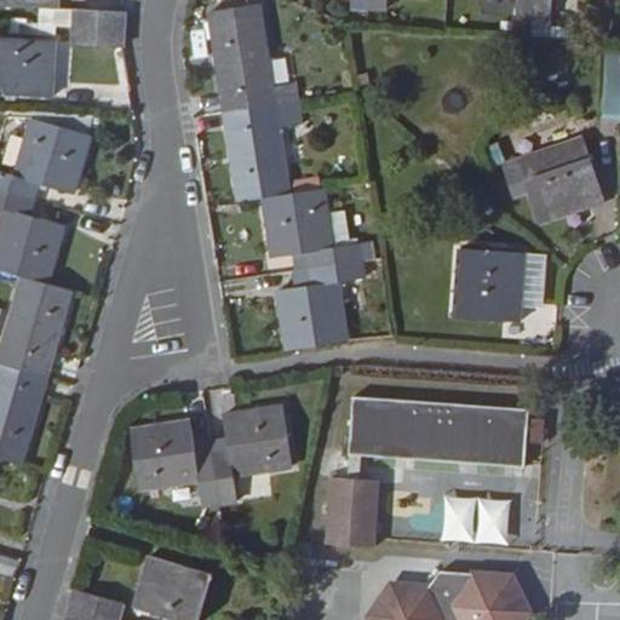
[(0,0),(0,7),(57,12),(57,0),(0,0)]
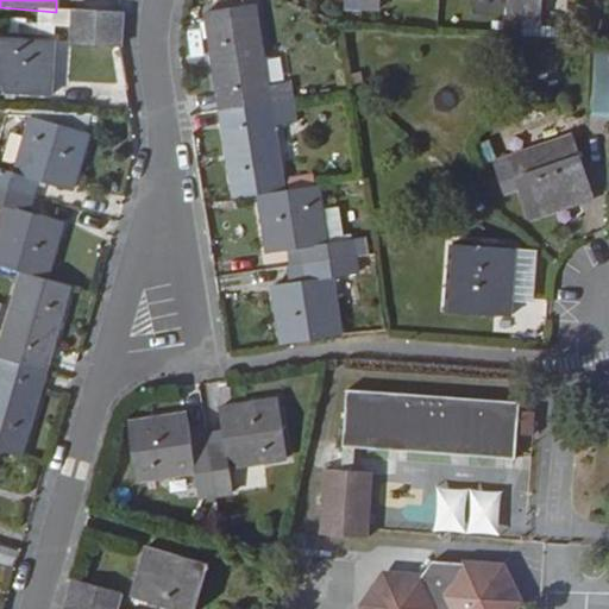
[(507,0),(507,13),(523,16),(523,0),(507,0)]
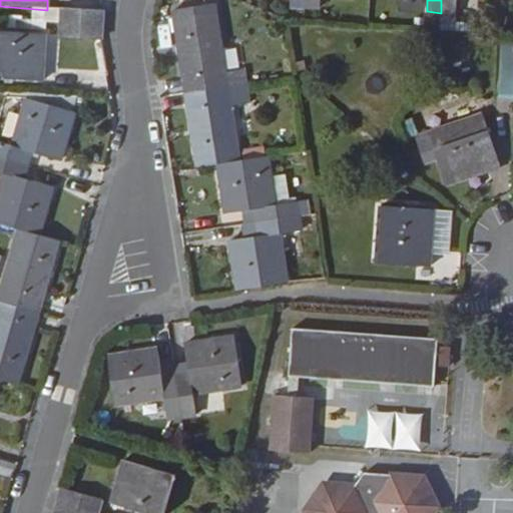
[(441,0),(441,13),(455,14),(455,0),(441,0)]
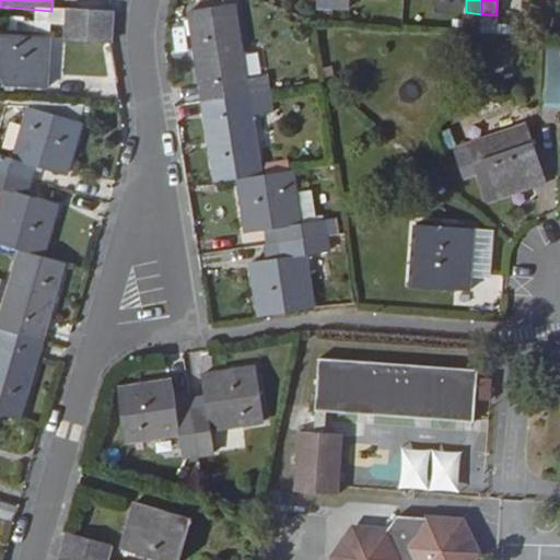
[(106,28),(107,13),(63,10),(62,25),(106,28)]
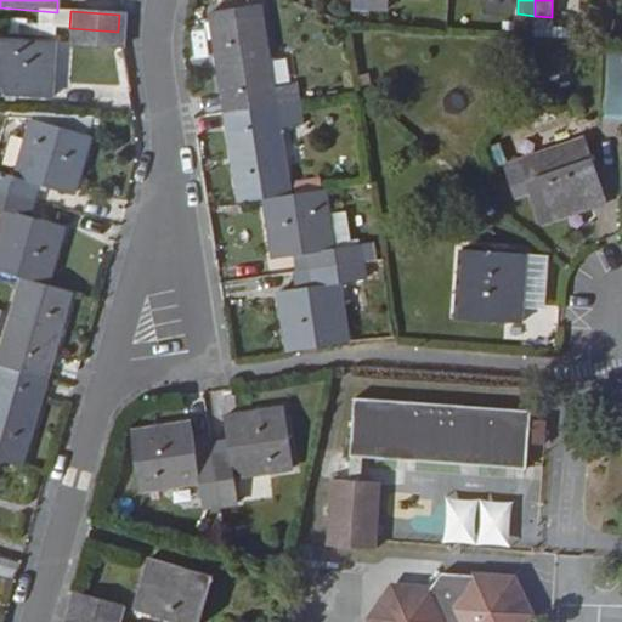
[(277,106),(265,17),(216,24),(230,113),(277,106)]
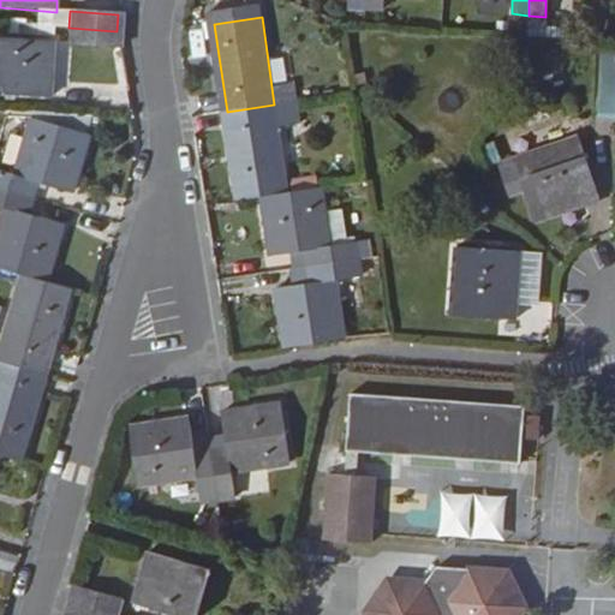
[(117,48),(117,31),(69,28),(66,46),(117,48)]
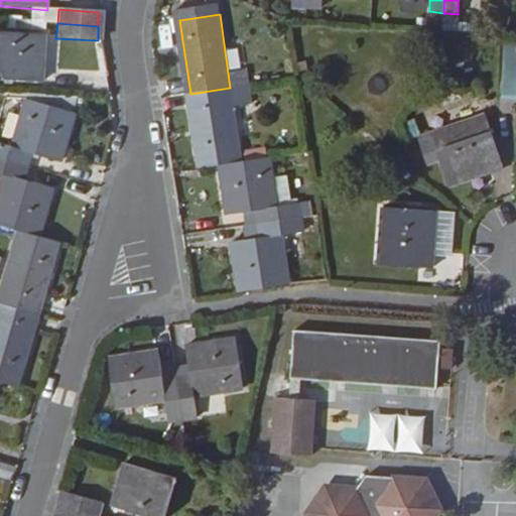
[(0,34),(0,80),(42,83),(45,37),(0,34)]
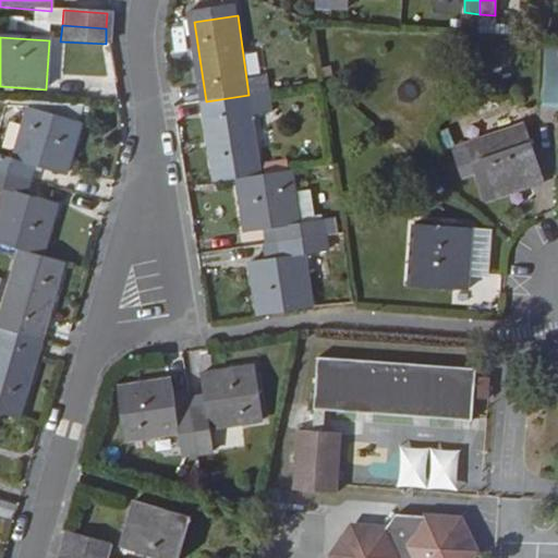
[(557,48),(544,48),(541,109),(557,109),(557,48)]
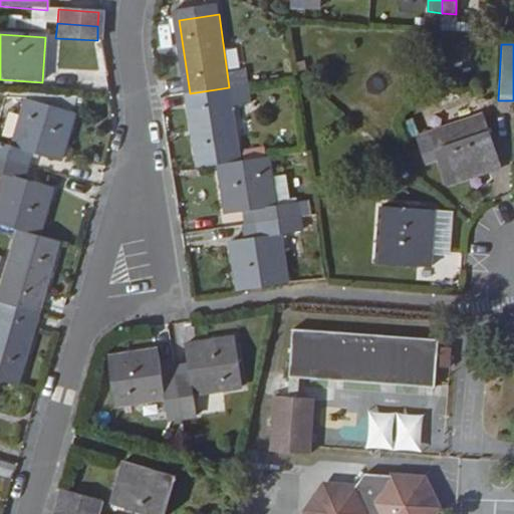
[(240,162),(229,87),(190,93),(201,168),(219,165),(240,162)]
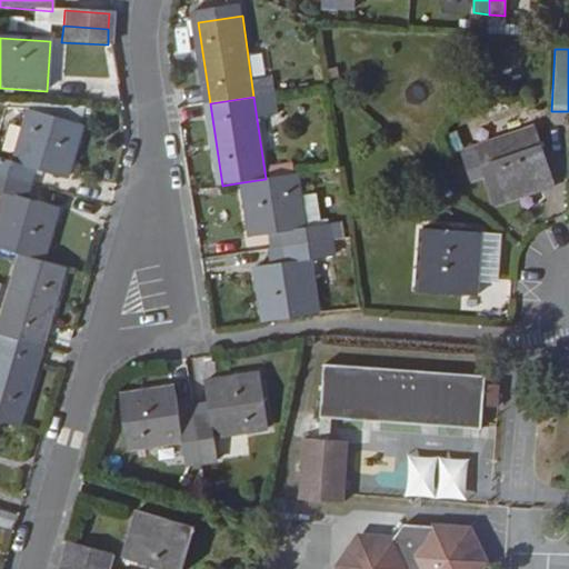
[(66,179),(82,125),(29,109),(13,163),(0,159),(0,175),(30,183),(33,169),(66,179)]
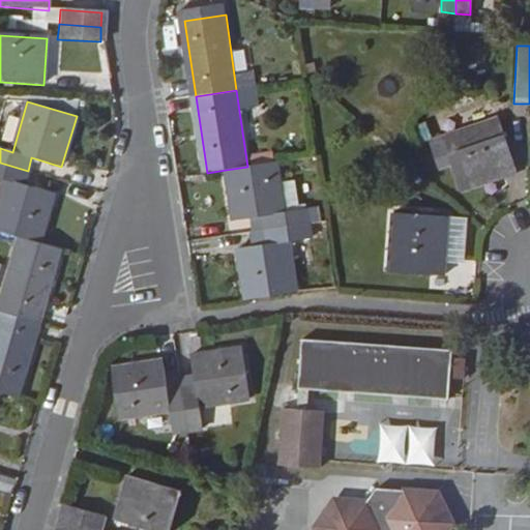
[(493,118),(429,145),(439,170),(452,165),(463,189),(514,168),(493,118)]
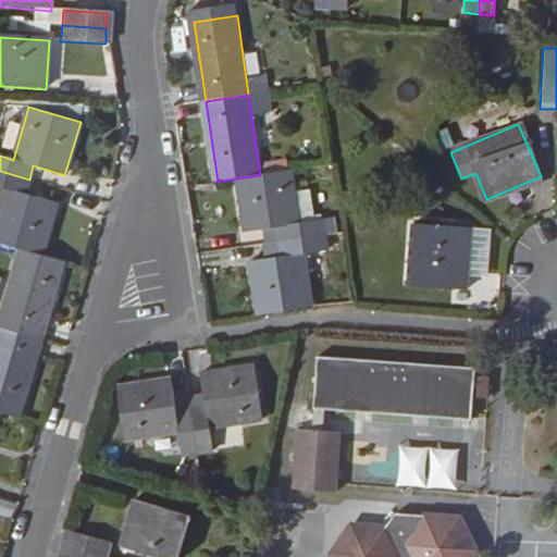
[(41,256),(57,203),(25,194),(29,180),(0,171),(0,187),(4,189),(0,203),(0,244),(21,250),(41,256)]
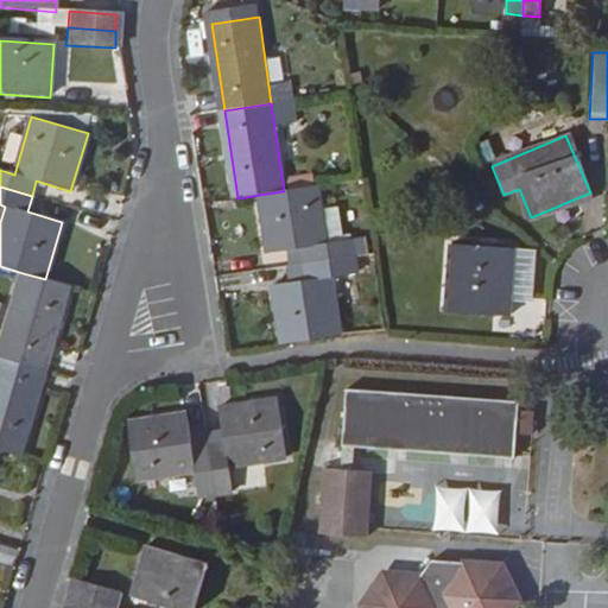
[(327,245),(321,211),(317,187),(284,191),(259,195),(268,253),(284,251),(304,248),(306,265),(354,258),(352,241),(342,242),(327,245)]
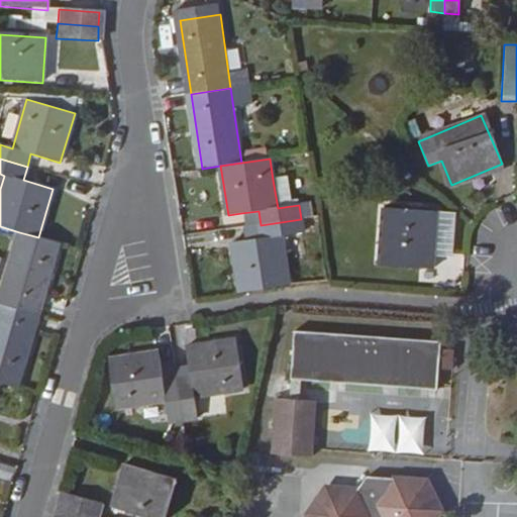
[(291,206),(287,178),(273,180),(278,208),(291,206)]
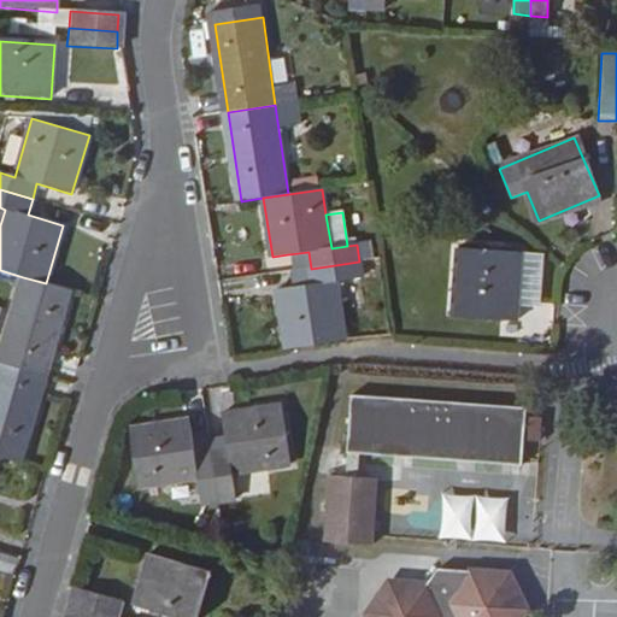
[(456,250),(451,313),(518,318),(523,254),(456,250)]
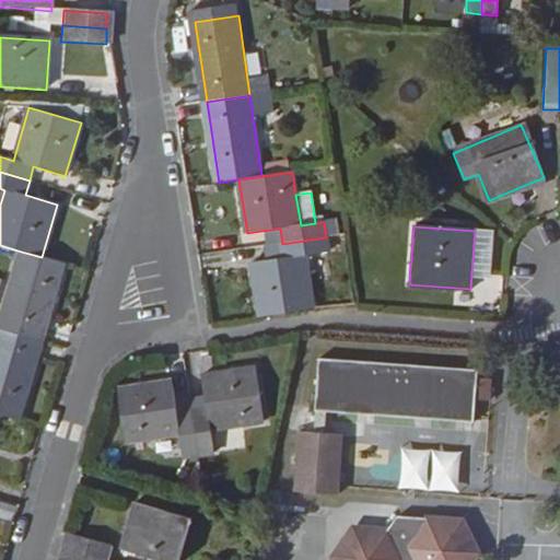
[(282,244),(280,229),(261,231),(264,246),(282,244)]
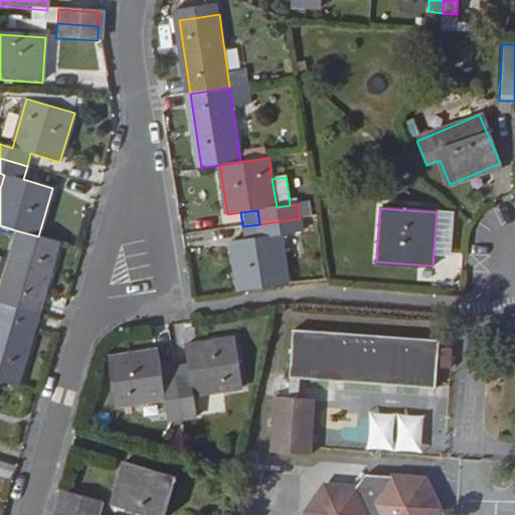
[(288,285),(281,234),(302,231),(300,218),(260,224),(262,237),(244,239),(231,241),(238,292),(288,285)]
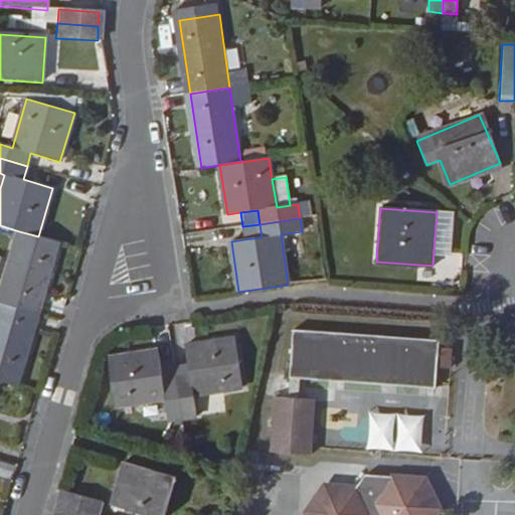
[(262,237),(260,224),(242,226),(244,239),(262,237)]
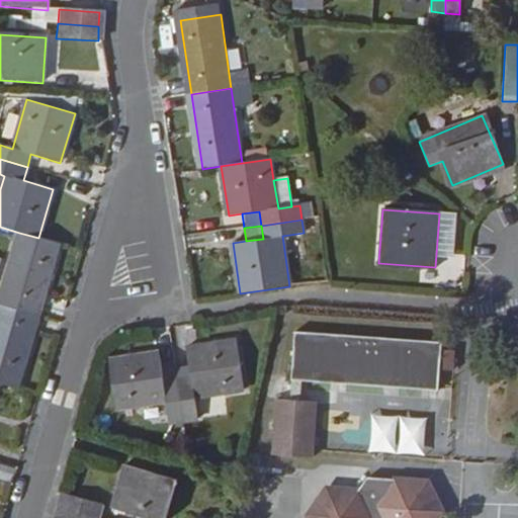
[(0,306),(36,317),(58,244),(38,238),(19,233),(0,297),(0,306)]
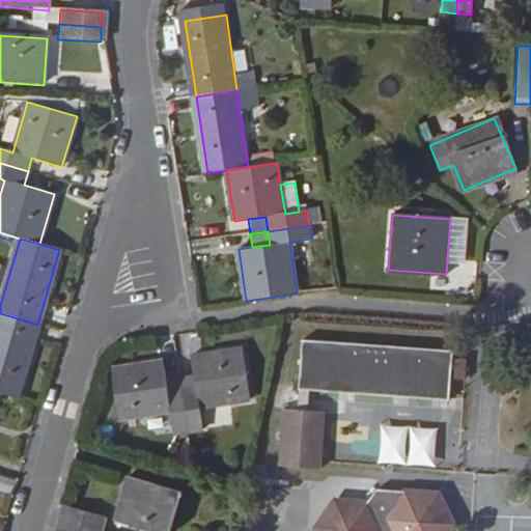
[(0,394),(16,399),(37,325),(0,313),(0,394)]
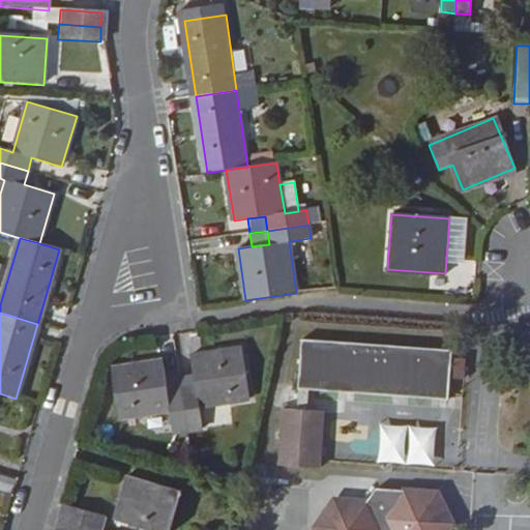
[(445,398),(447,350),(298,343),(296,390),(304,391),(445,398)]
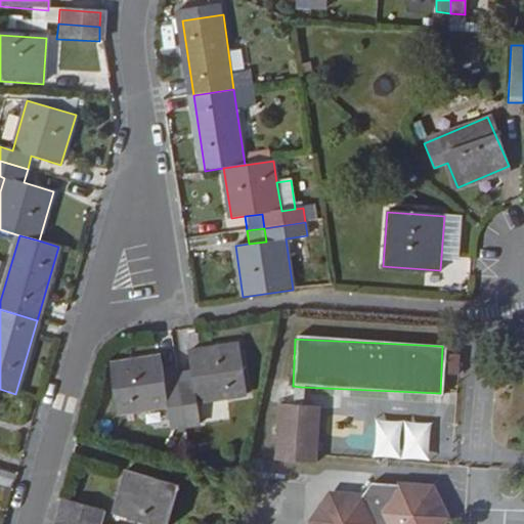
[(248,395),(241,344),(190,352),(192,372),(194,383),(180,385),(186,427),(201,426),(198,402),(248,395)]
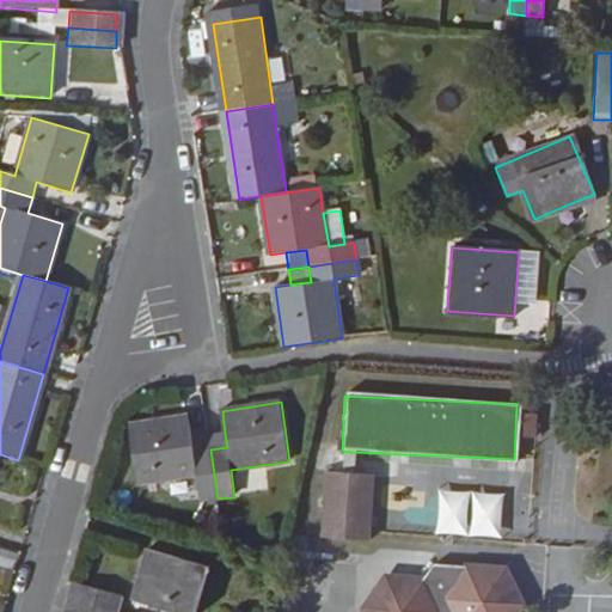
[(218,499),(210,450),(194,452),(193,439),(190,417),(130,426),(139,484),(197,475),(202,501),(218,499)]
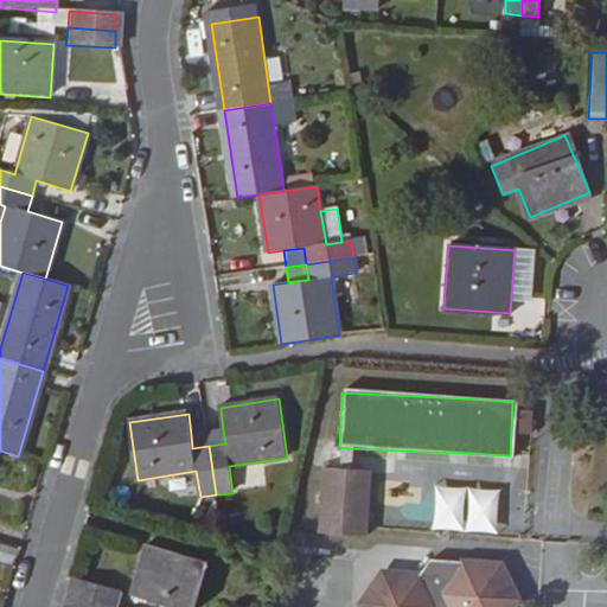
[(225,443),(223,430),(206,433),(209,446),(225,443)]
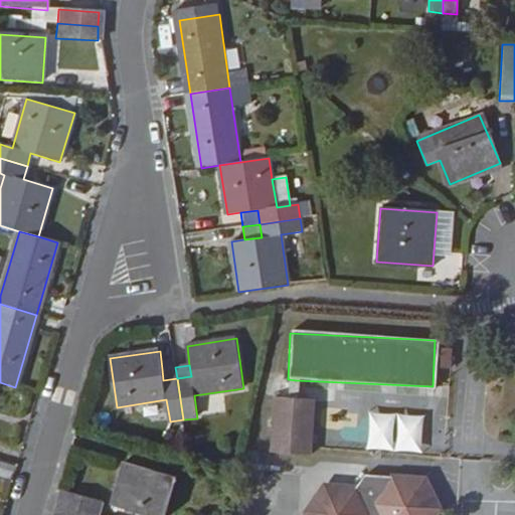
[(177,378),(175,367),(162,369),(163,380),(177,378)]
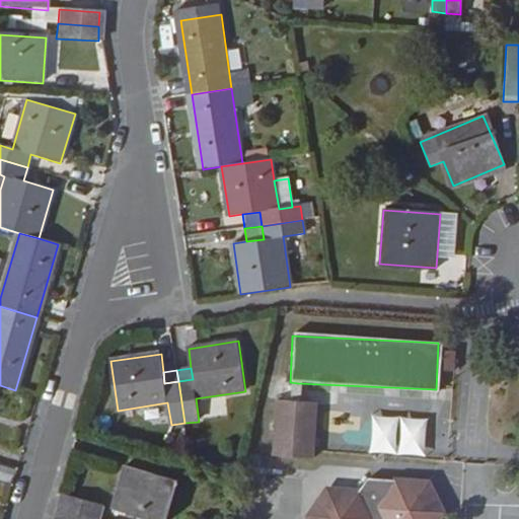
[(298,403),(298,383),(290,382),(290,403),(298,403)]
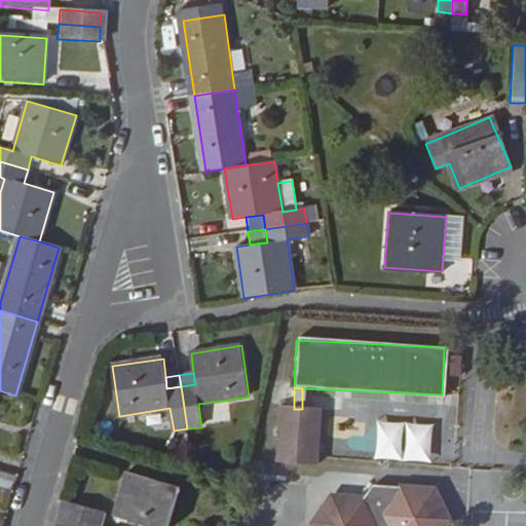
[(316,465),(320,410),(302,409),(294,409),(278,408),(276,464),(316,465)]
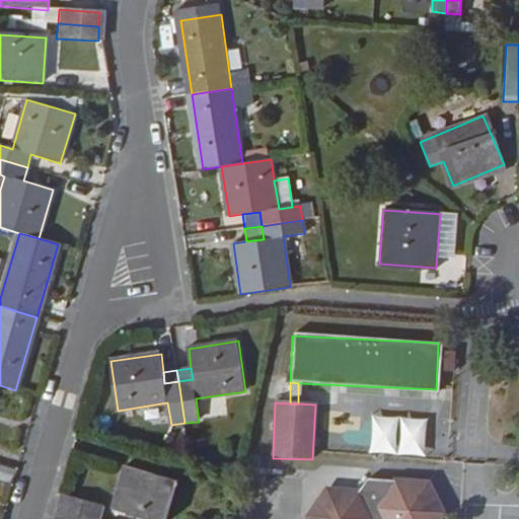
[(425,457),(426,420),(370,418),(369,455),(425,457)]
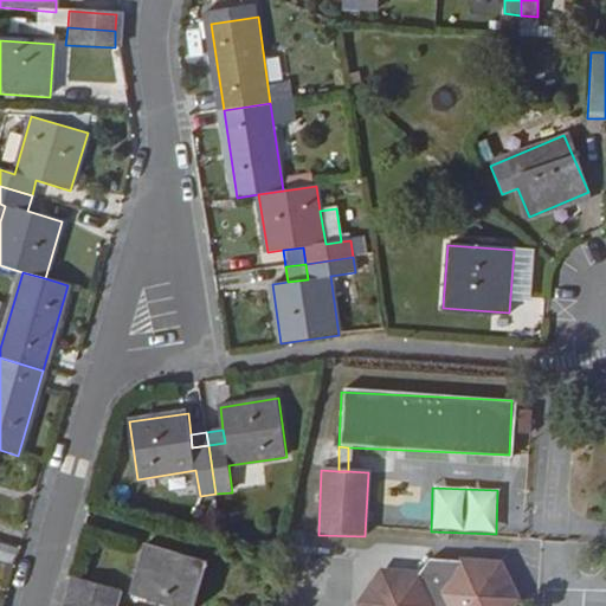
[(147,542),(133,593),(175,605),(194,605),(208,560),(147,542)]
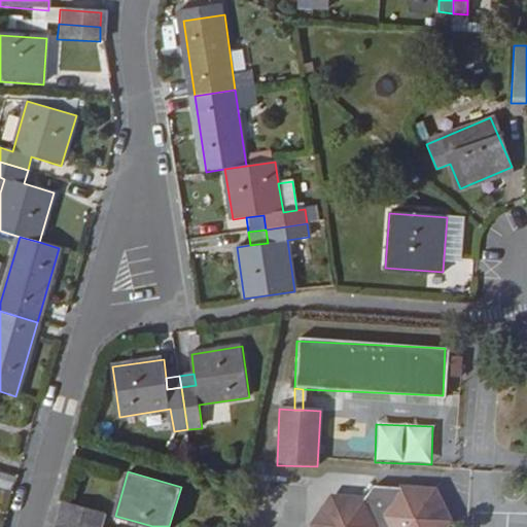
[(332,497),(311,523),(312,526),(445,526),(452,518),(435,488),(374,486),(365,499),(332,497)]
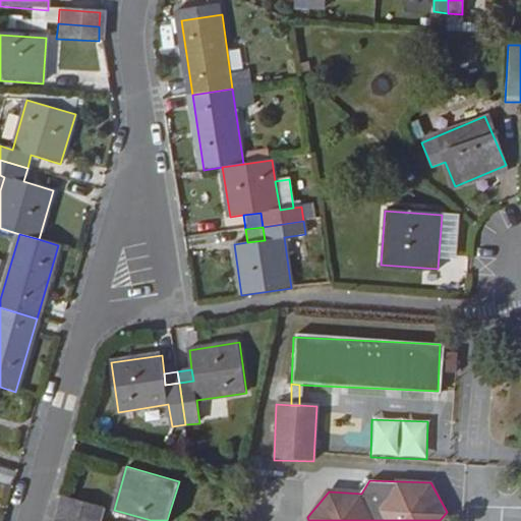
[(94,520),(98,520),(103,507),(64,497),(60,511),(94,520)]
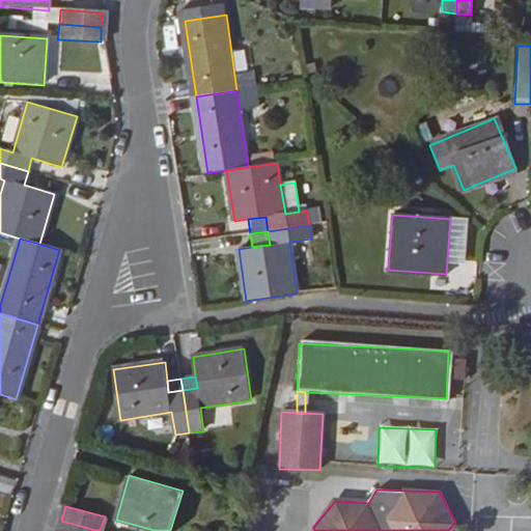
[(95,530),(61,521),(58,530),(95,530)]
